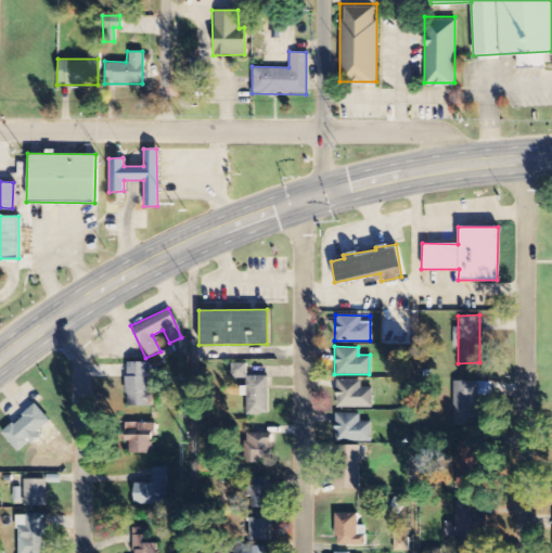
[(149,406),(148,362),(123,362),(125,407),(149,406)]
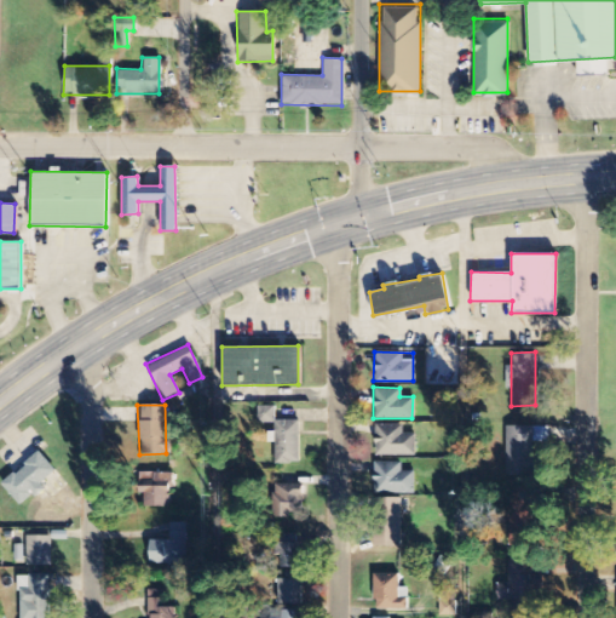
[(255,422),(272,423),(274,406),(255,405),(255,422)]
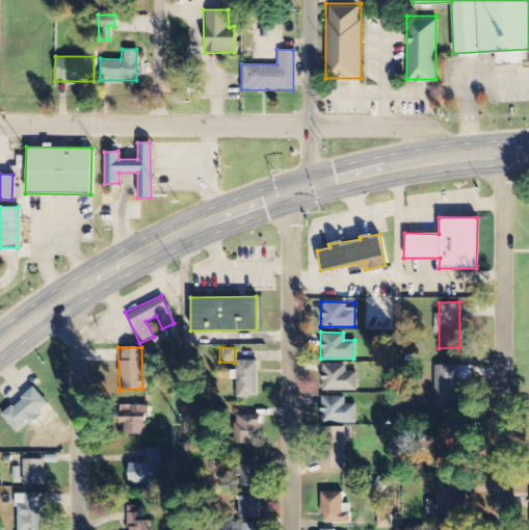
[(255,359),(234,360),(235,396),(256,396),(255,359)]
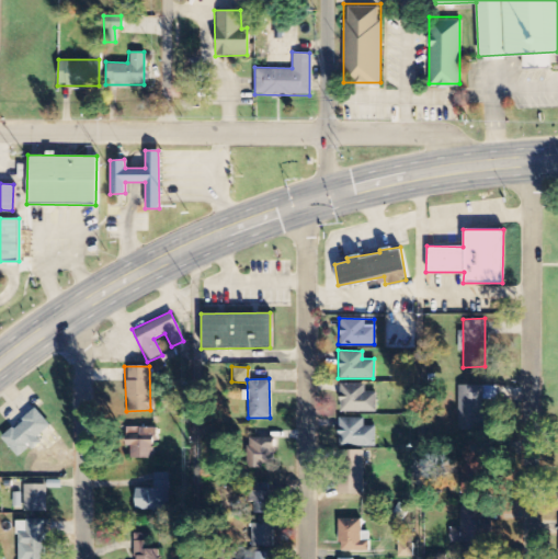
[(374,412),(374,391),(363,390),(363,384),(339,383),(338,411),(374,412)]
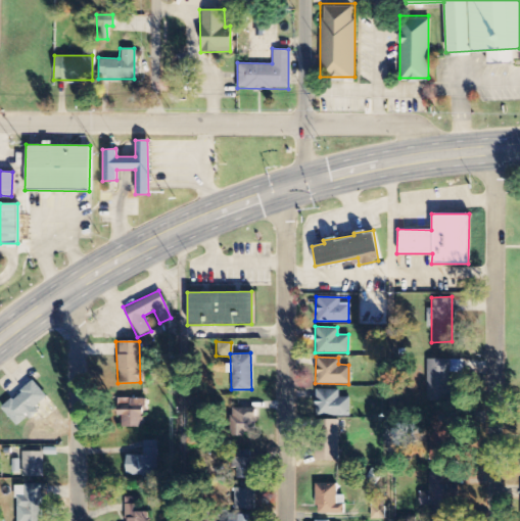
[(425,400),(451,400),(452,372),(461,372),(461,359),(425,359),(425,400)]
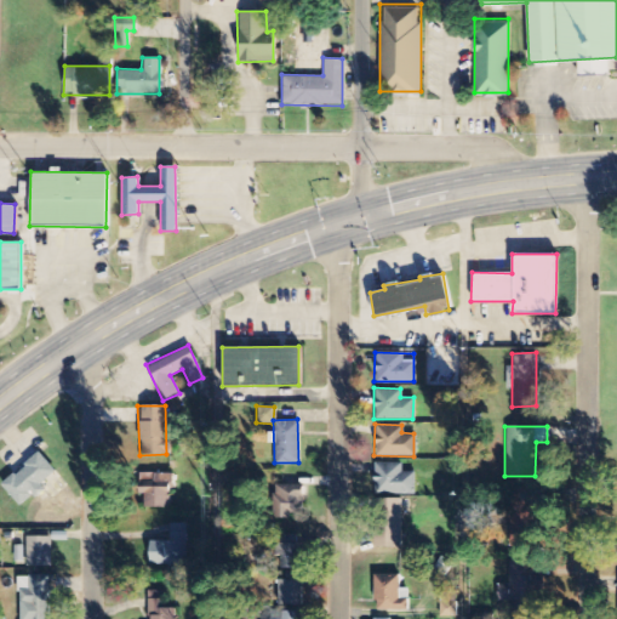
[(0,484),(20,507),(41,487),(39,484),(53,470),(36,450),(0,484)]
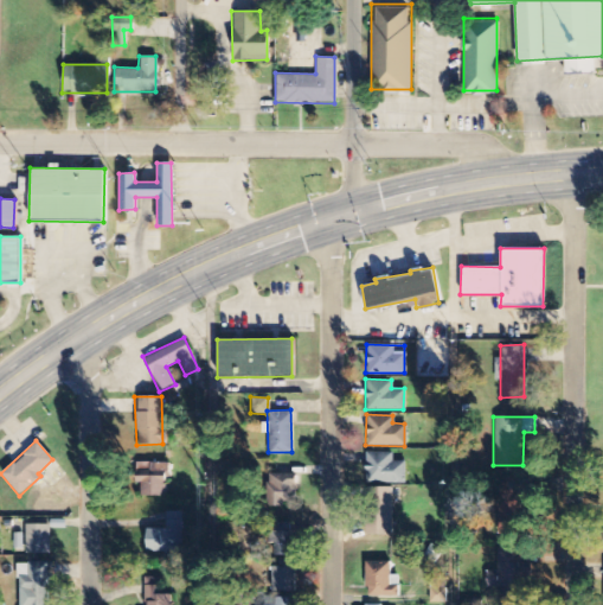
[(404,460),(391,460),(391,452),(364,451),(364,482),(403,482),(404,460)]
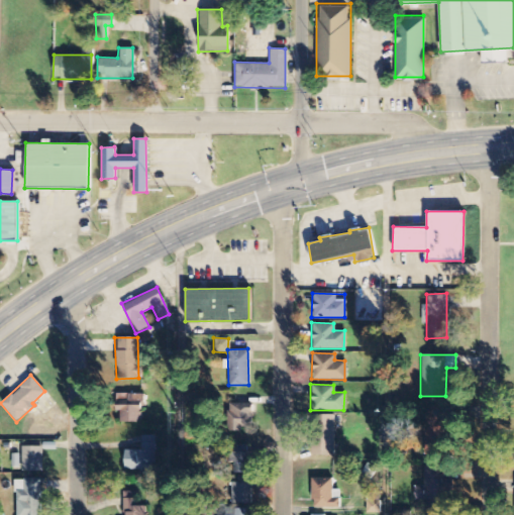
[(141,422),(141,394),(119,393),(119,421),(141,422)]
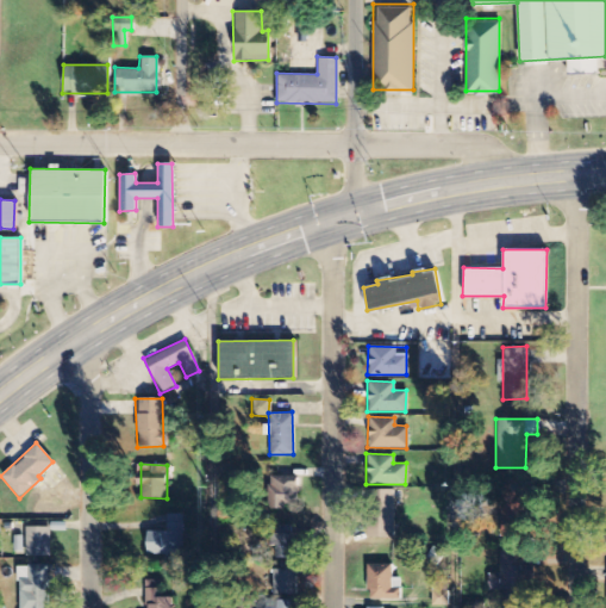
[(295,507),(297,476),(267,475),(266,506),(295,507)]
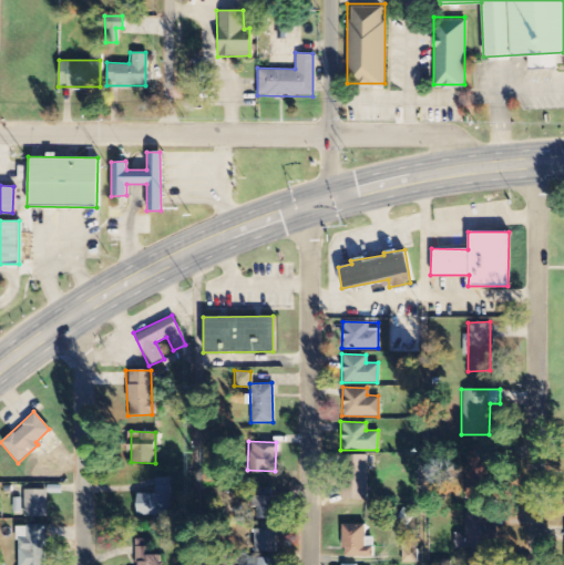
[(484,450),(462,450),(463,499),(485,499),(484,450)]
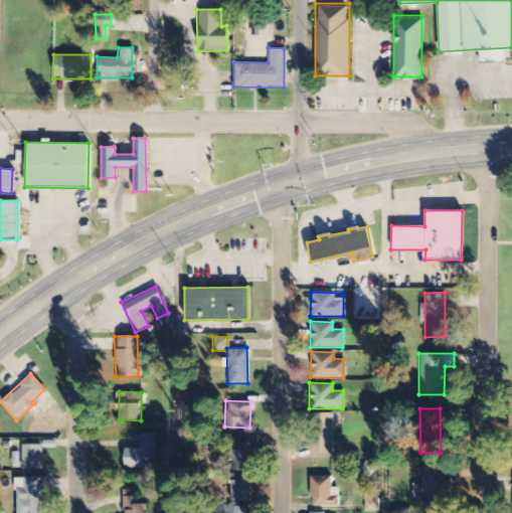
[(310,453),(332,453),(331,412),(309,413),(310,453)]
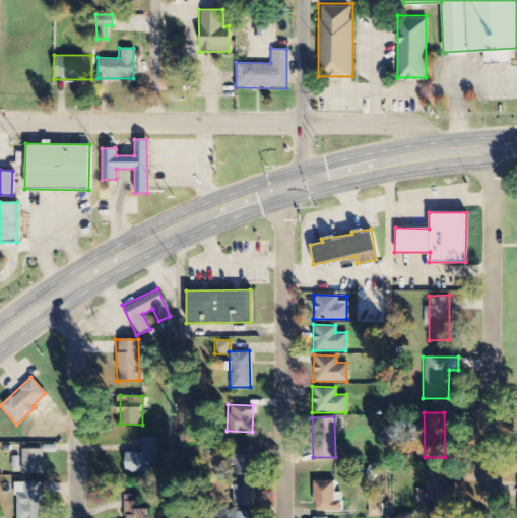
[(154,437),(140,437),(140,452),(124,452),(124,472),(154,472),(154,437)]
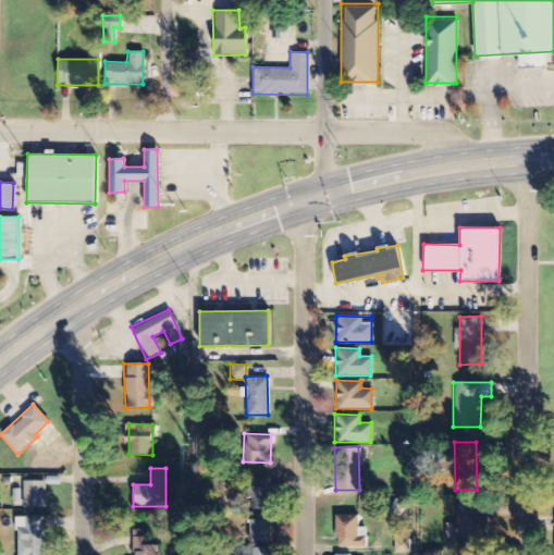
[(44,507),(45,481),(23,480),(22,507),(44,507)]
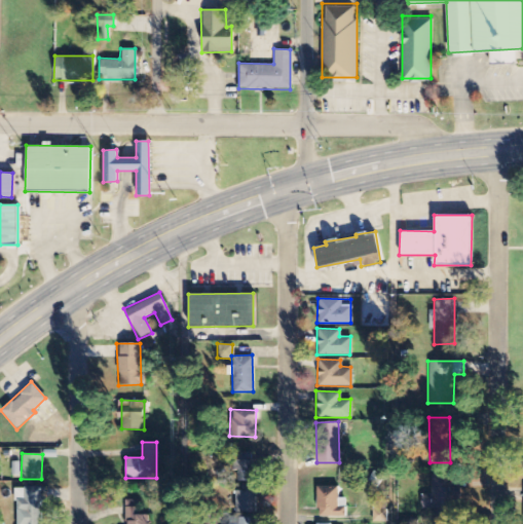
[(235,511),(254,512),(255,459),(236,458),(235,511)]
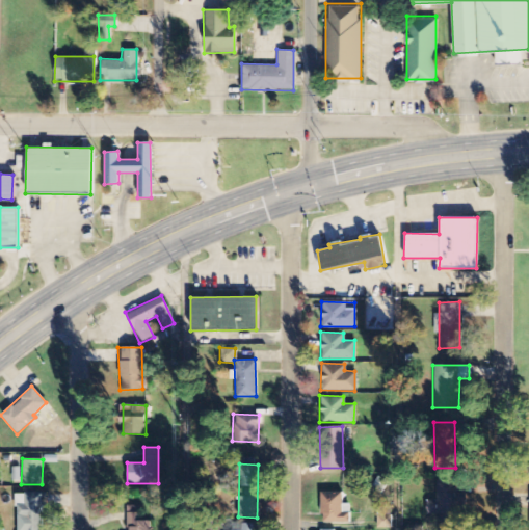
[(434,500),(425,500),(425,513),(439,513),(439,520),(463,521),(463,493),(456,493),(456,481),(435,480),(434,500)]
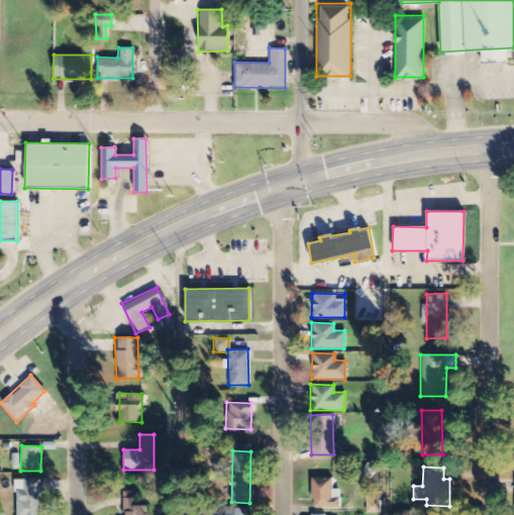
[(338,489),(331,489),(331,478),(310,478),(311,508),(338,507),(338,489)]
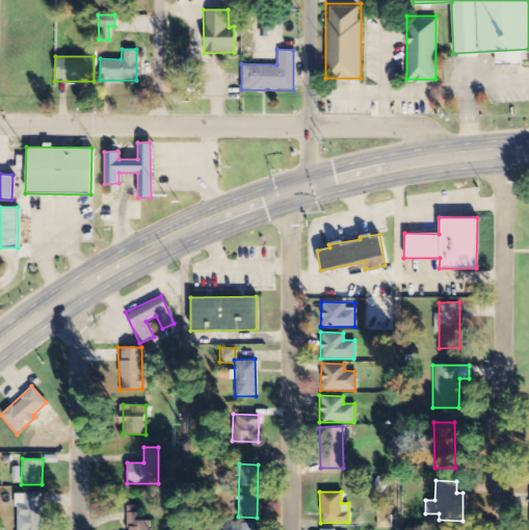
[(41,529),(41,493),(15,493),(15,529),(41,529)]
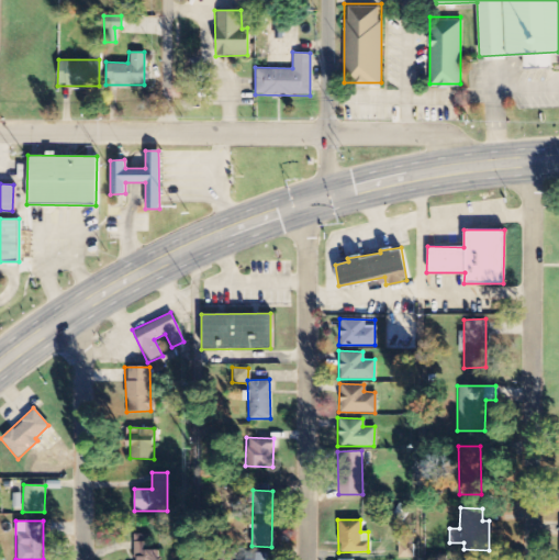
[(411,558),(412,535),(398,535),(397,558),(411,558)]
